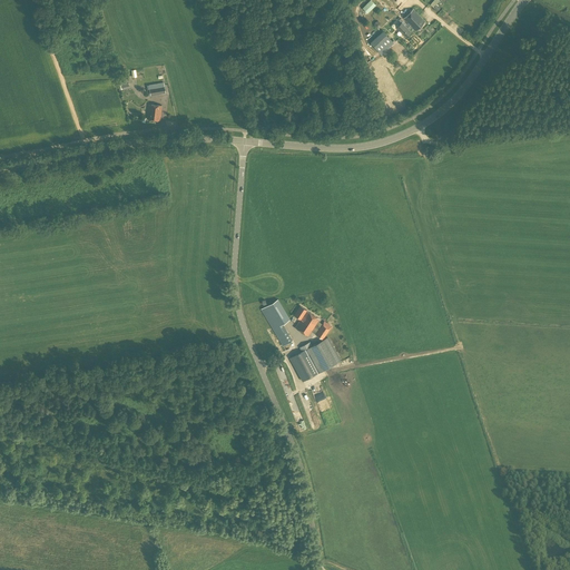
[(367,12),(375,5),(371,0),(369,0),(362,7),(367,12)]
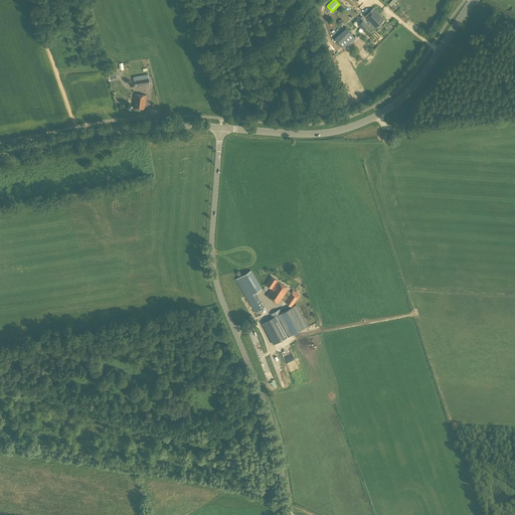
[(375,27),(383,19),(378,14),(373,8),(367,13),(364,16),(368,20),(366,23),(363,20),(358,24),(366,33),(371,28),(368,25),(371,23),(375,27)]
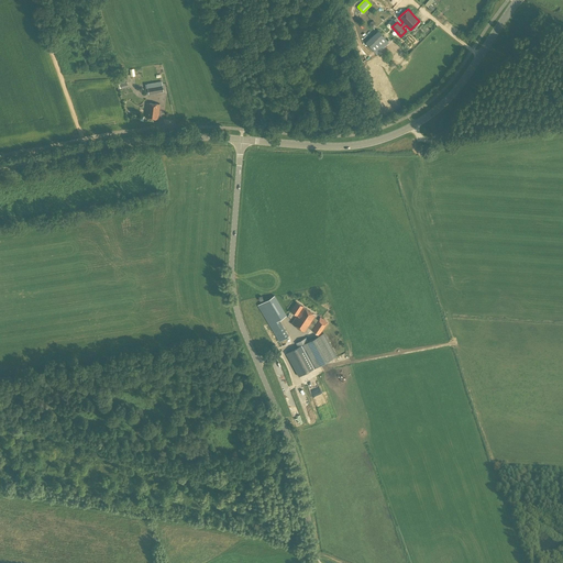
[(376,54),(388,43),(378,31),(376,33),(365,42),(376,54)]
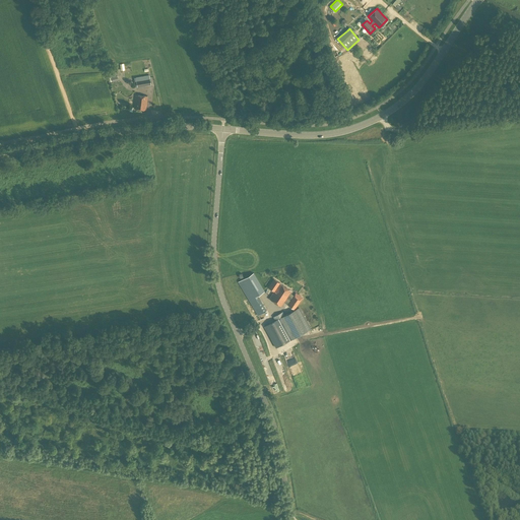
[(137,87),(151,85),(149,78),(136,81),(137,87)]
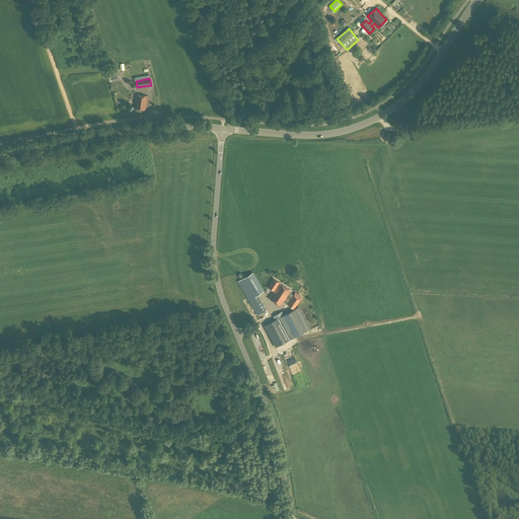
[(145,109),(147,96),(136,94),(134,107),(145,109)]
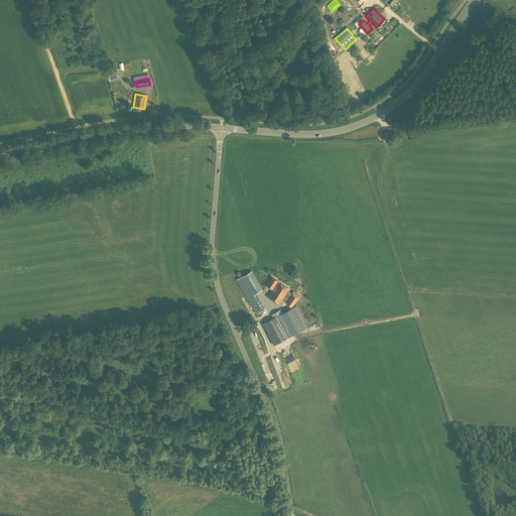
[(256,313),(265,308),(256,293),(261,290),(251,272),(237,279),(256,313)]
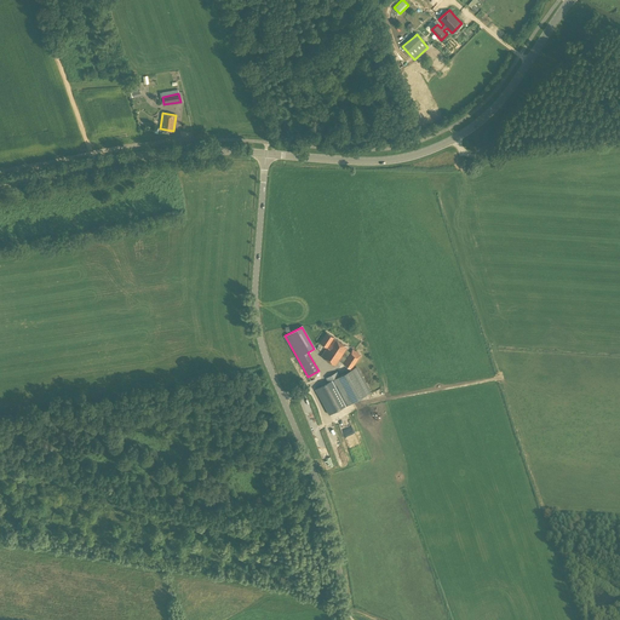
[(351,368),(359,359),(346,350),(348,346),(327,333),(320,343),(327,348),(321,356),(336,366),(339,361),(351,368)]
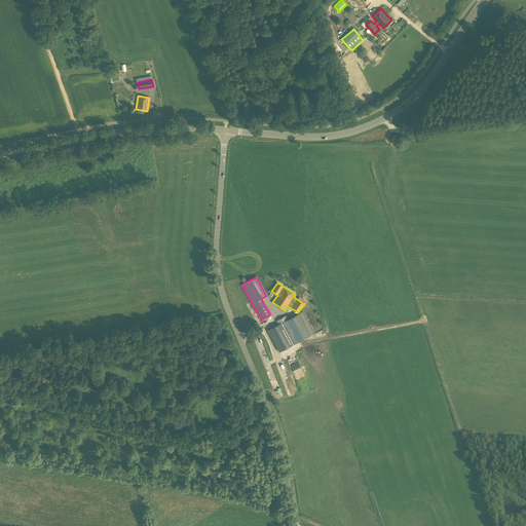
[(314,333),(302,311),(289,320),(287,315),(276,321),(278,325),(268,330),(280,351),(314,333)]
